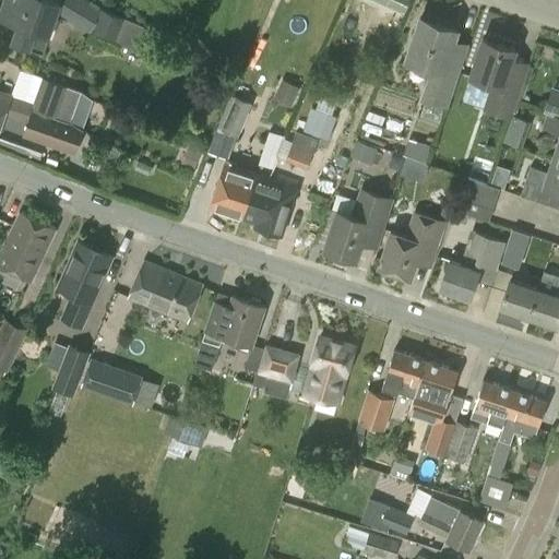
[(43,54),(48,37),(57,12),(90,32),(146,56),(156,31),(98,8),(85,0),(59,0),(58,1),(55,0),(3,0),(0,11),(0,21),(15,26),(10,42),(31,49),(43,54)]
